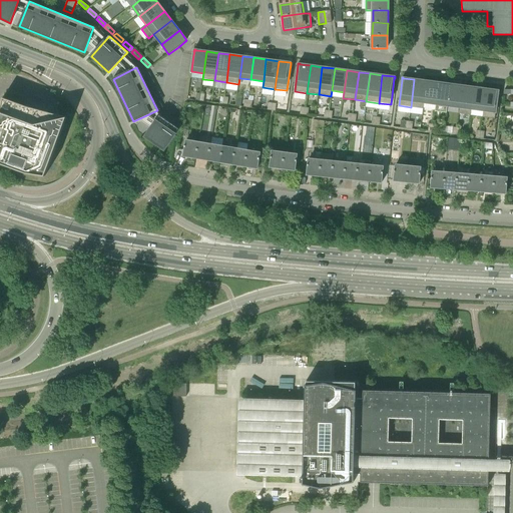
[(423,108),(424,103),(427,81),(414,79),(411,107),(423,108)]
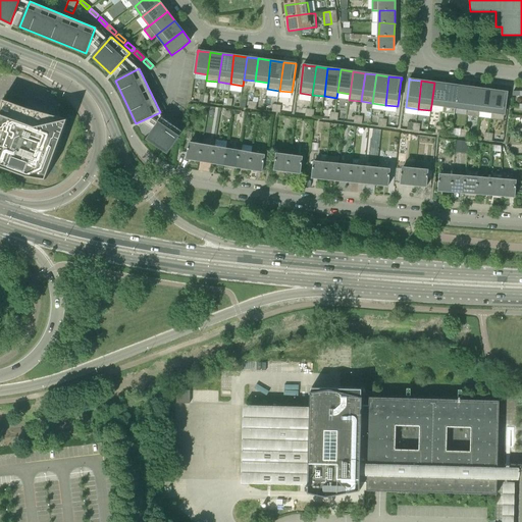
[(447,84),(434,83),(431,105),(444,106),(447,84)]
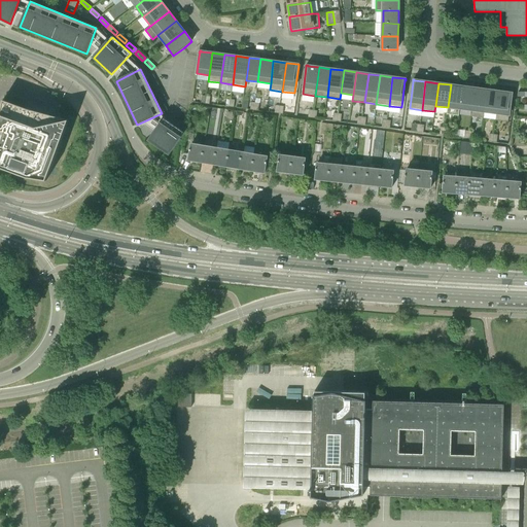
[(462,86),(451,84),(448,107),(459,109),(462,86)]
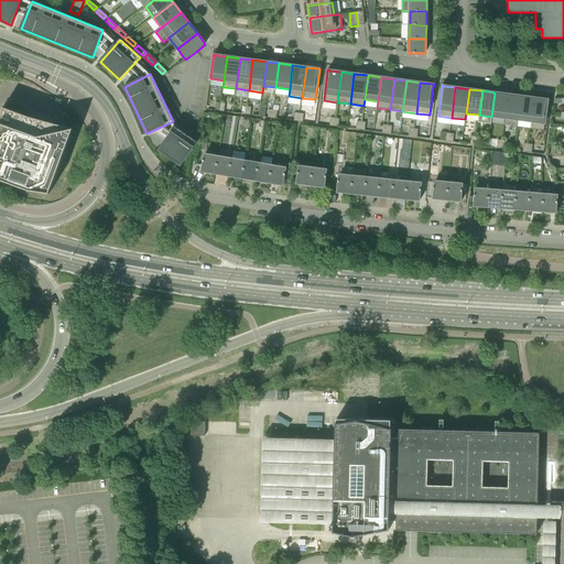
[(491,117),(505,118),(508,95),(495,93),(491,117)]
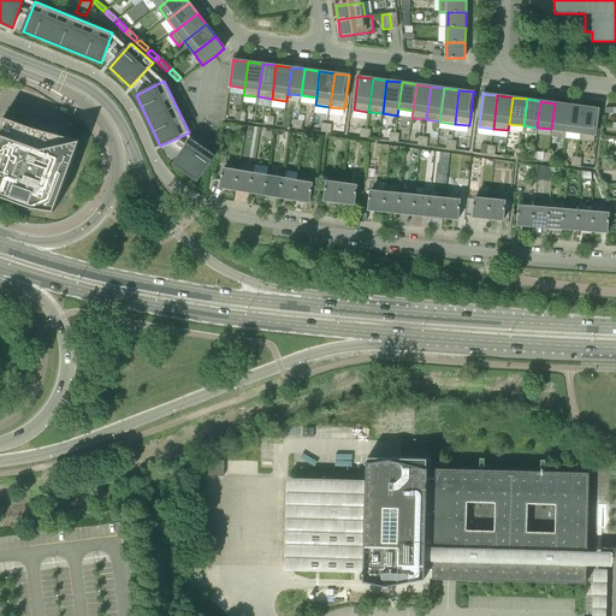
[(551,129),(551,136),(566,138),(566,131),(569,105),(555,104),(551,129)]
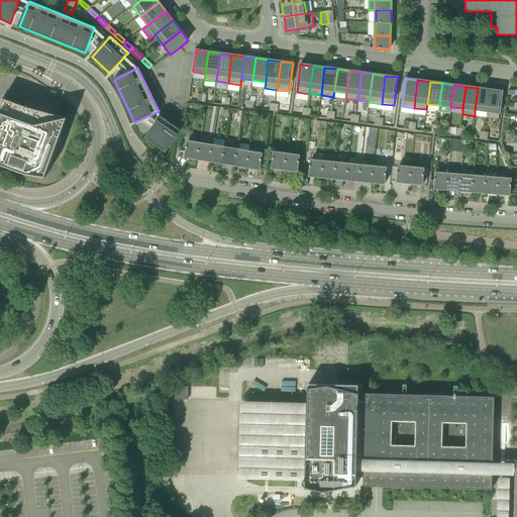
[(475,110),(487,112),(490,90),(478,88),(475,110)]
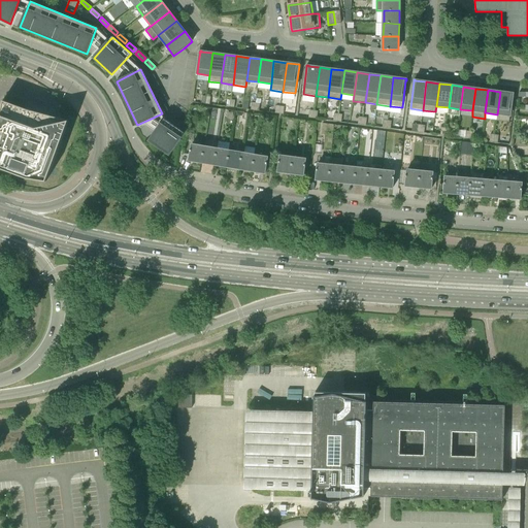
[(497,114),(496,120),(509,122),(513,95),(514,93),(513,93),(500,92),(497,114)]
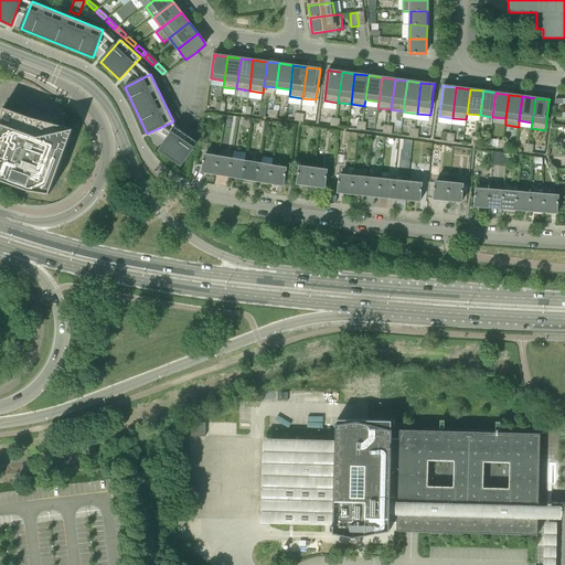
[(0,180),(13,185),(29,191),(50,194),(74,129),(31,117),(3,107),(0,126),(0,180)]
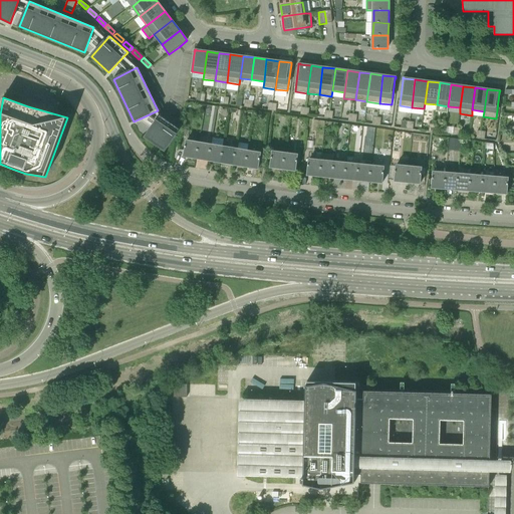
[(161,115),(145,137),(165,151),(176,135),(180,129),(161,115)]
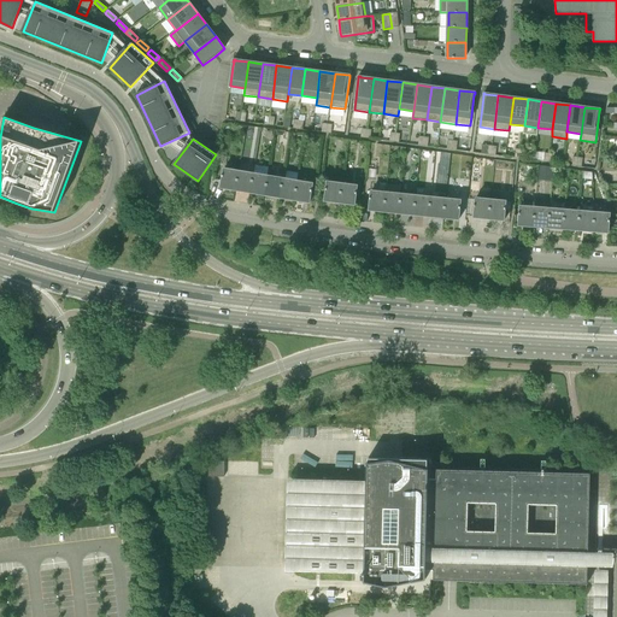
[(221,187),(235,189),(239,170),(224,168),(221,186),(219,188),(221,188),(221,187)]
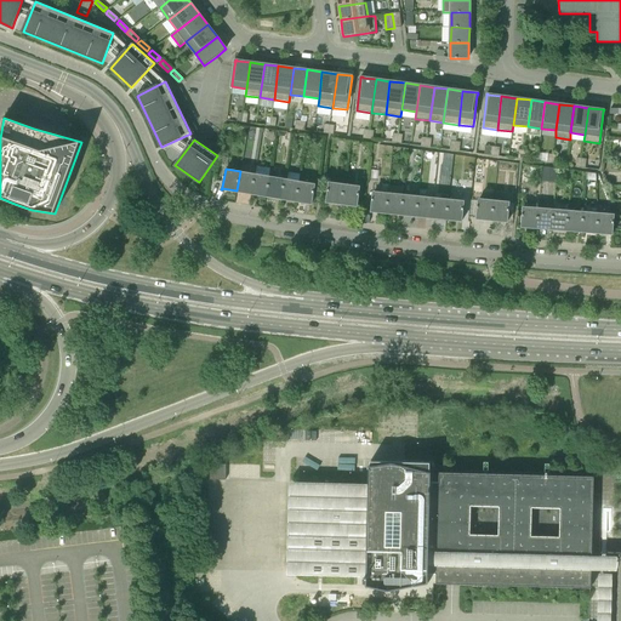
[(237,191),(252,193),(255,174),(240,171),(237,191)]
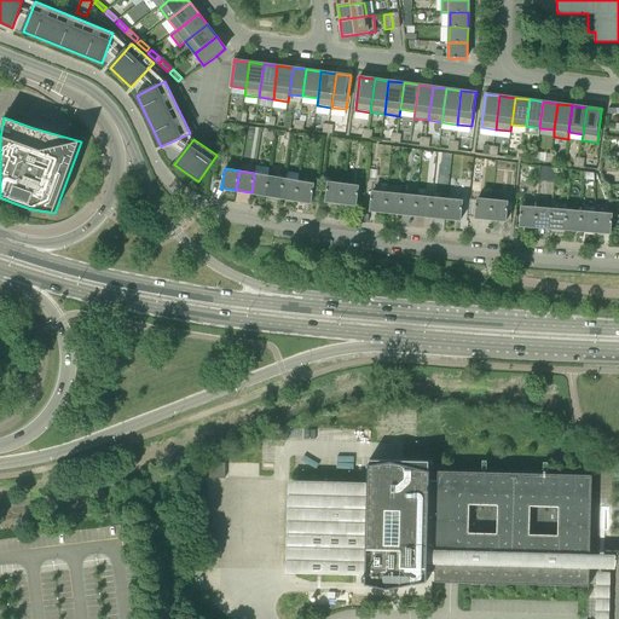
[(252,192),(266,195),(270,175),(254,173),(252,192)]
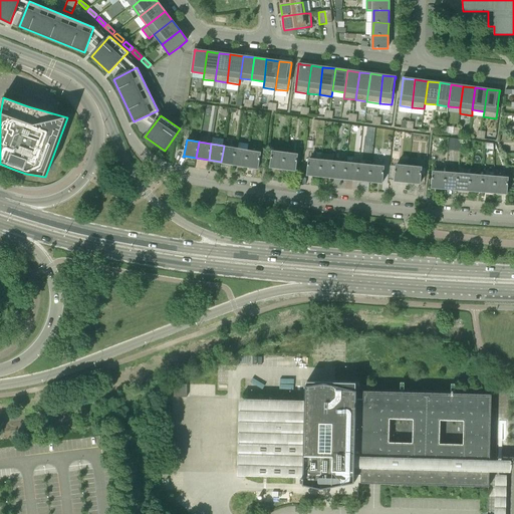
[(221,162),(233,164),(236,148),(224,146),(221,162)]
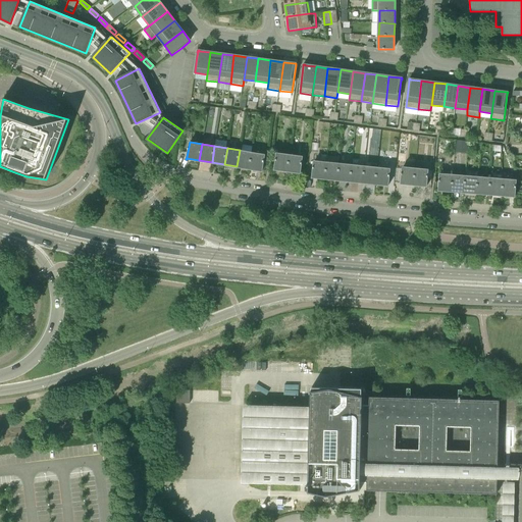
[(237,166),(250,168),(252,152),(240,150),(237,166)]
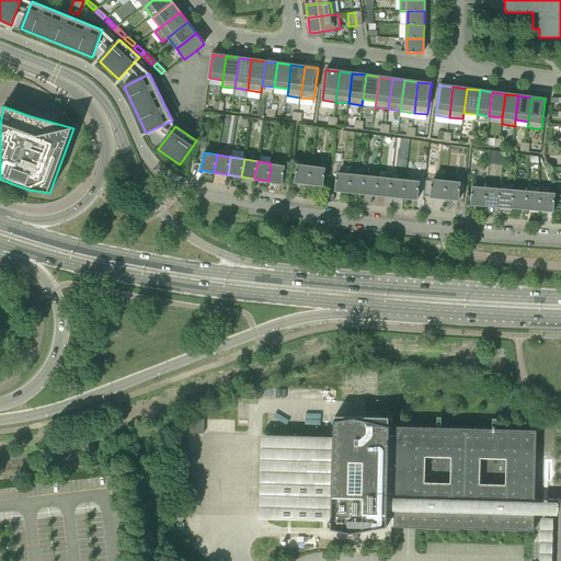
[(271,163),(268,181),(281,183),(281,184),(282,184),(282,183),(284,165),(271,163)]
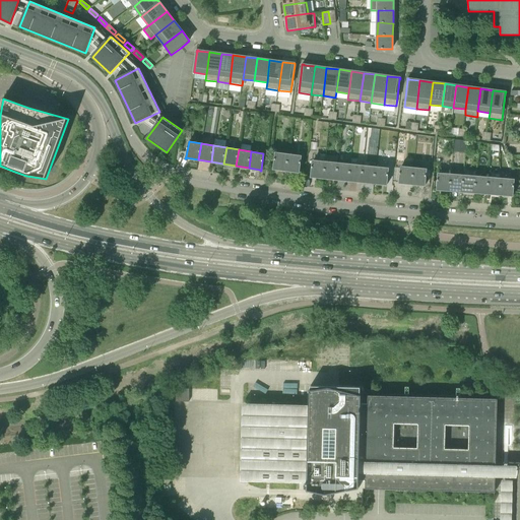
[(274,169),(286,171),(288,153),(276,152),(273,168),(273,170),(274,170),(274,169)]
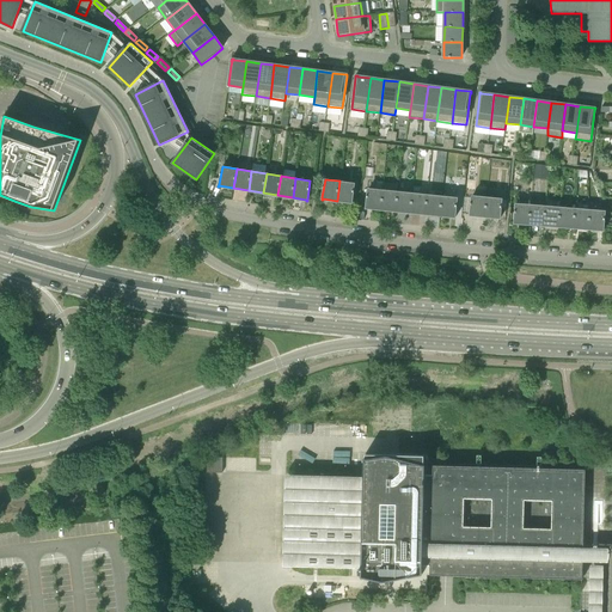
[(340,181),(337,201),(352,202),(352,203),(353,203),(353,202),(355,183),(340,181)]
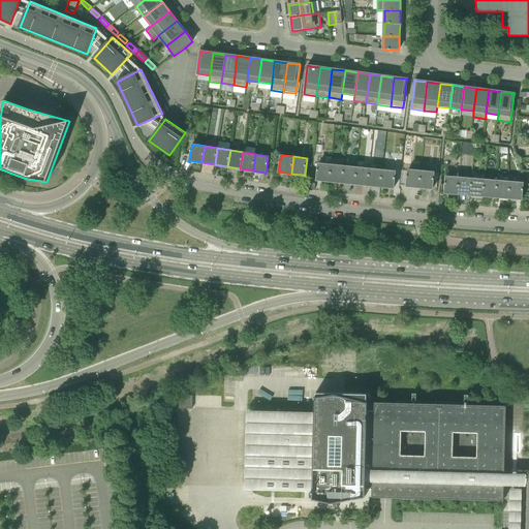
[(317,180),(329,181),(331,164),(318,163),(316,179),(316,181),(317,181),(317,180)]
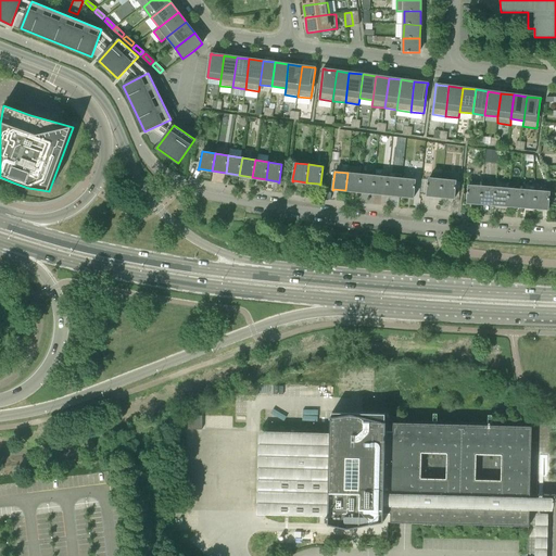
[(345,190),(359,192),(362,174),(348,173),(345,190)]
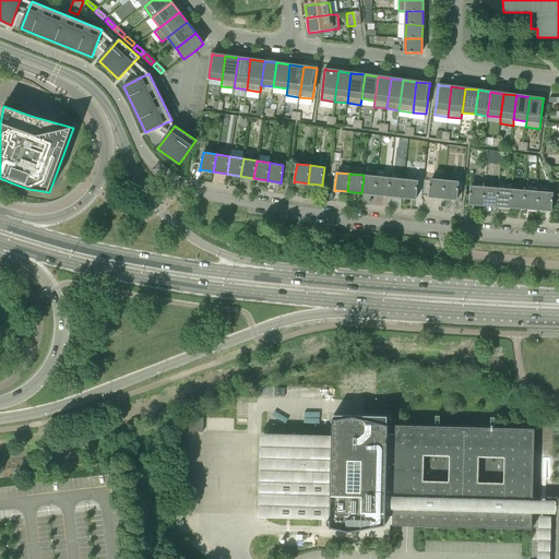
[(361,193),(375,194),(377,176),(364,175),(361,193)]
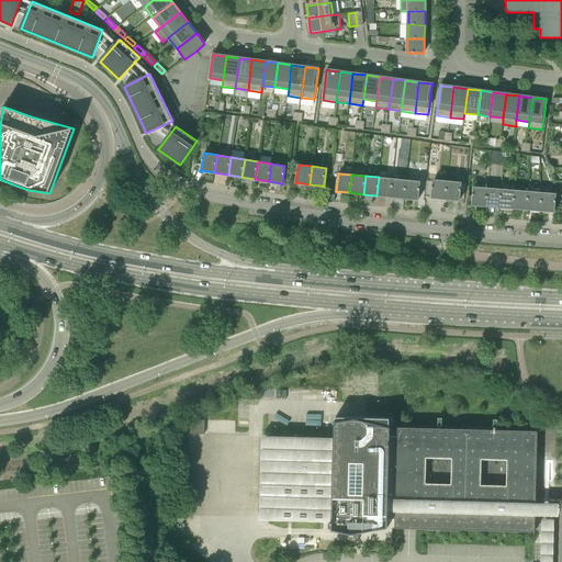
[(377,195),(391,197),(393,179),(379,177),(377,195)]
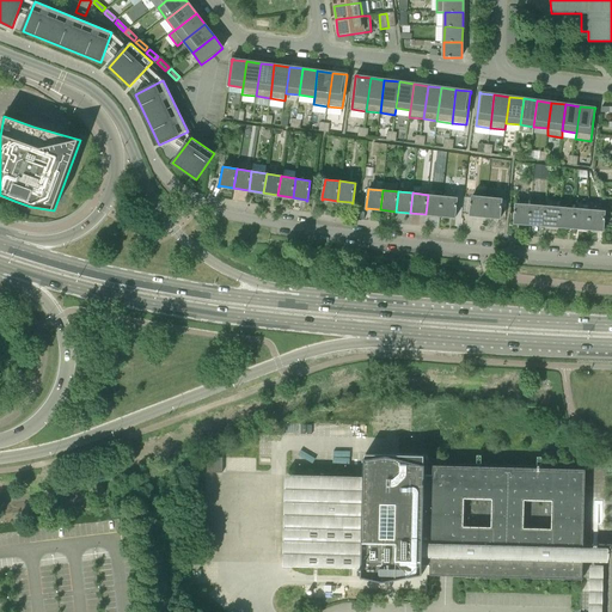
[(426,214),(440,216),(442,196),(428,195),(426,214)]
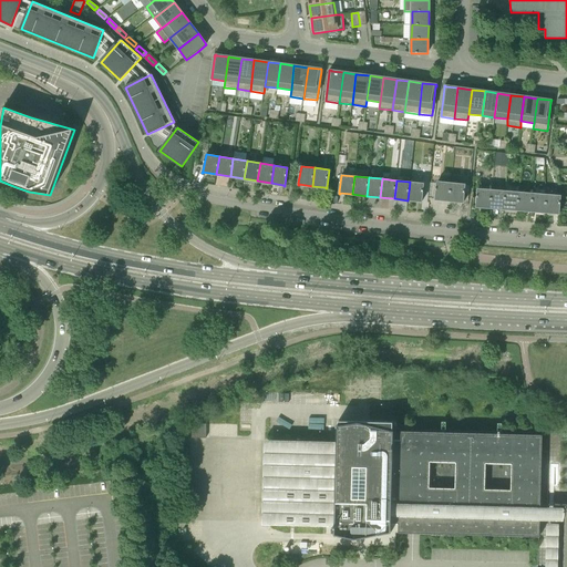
[(410,182),(408,200),(421,202),(421,203),(422,203),(422,200),(424,183),(410,182)]
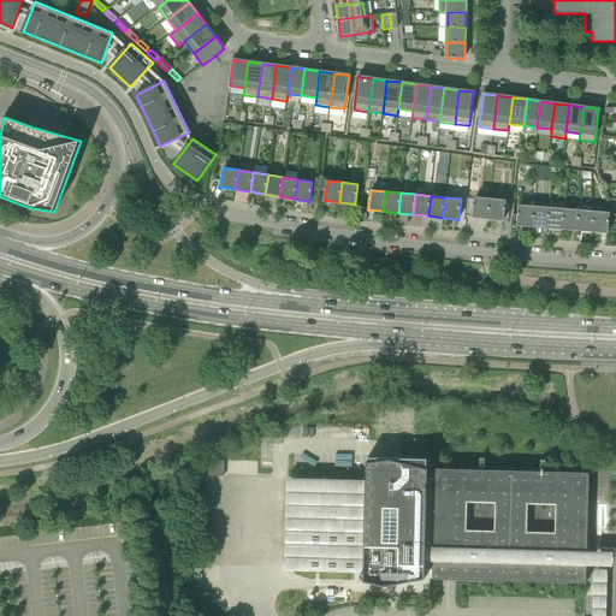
[(474,217),(487,218),(490,199),(475,197),(473,215),(473,218),(474,218),(474,217)]
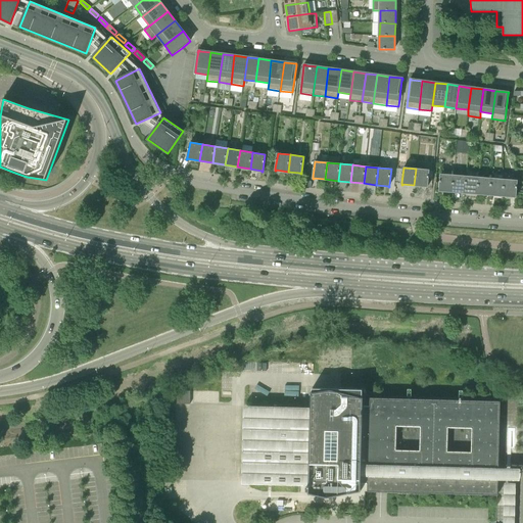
[(416,169),(414,185),(427,186),(427,187),(428,187),(428,185),(429,170),(416,169)]
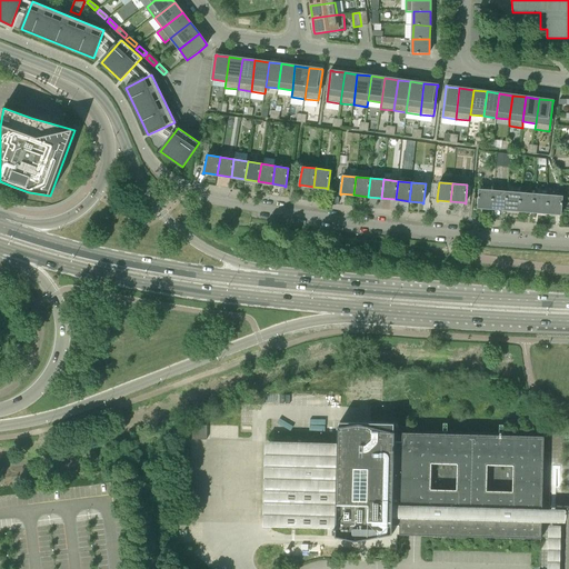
[(479,208),(491,209),(493,190),(479,189),(478,207),(478,208),(479,209),(479,208)]
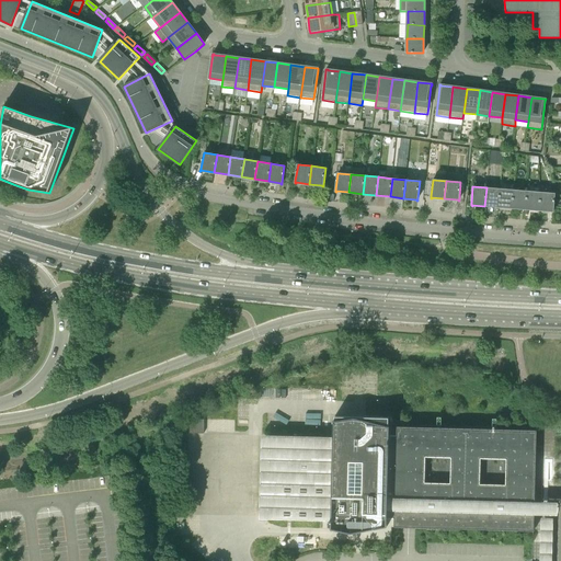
[(484,206),(499,207),(501,189),(487,187),(484,206)]
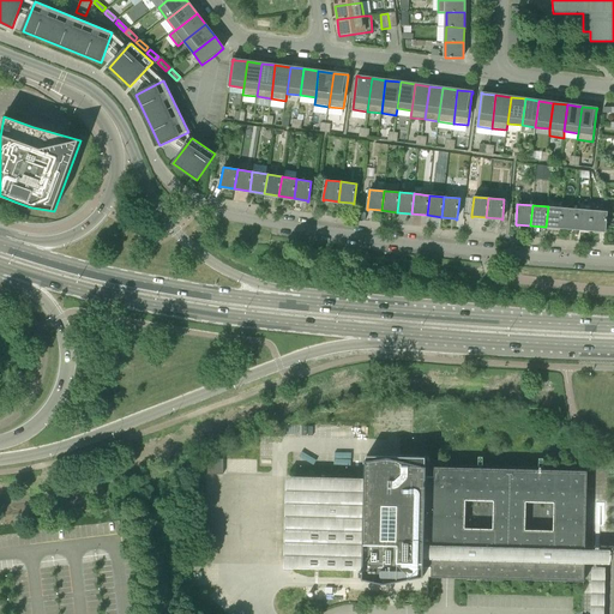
[(546,227),(560,228),(563,208),(548,206),(546,227)]
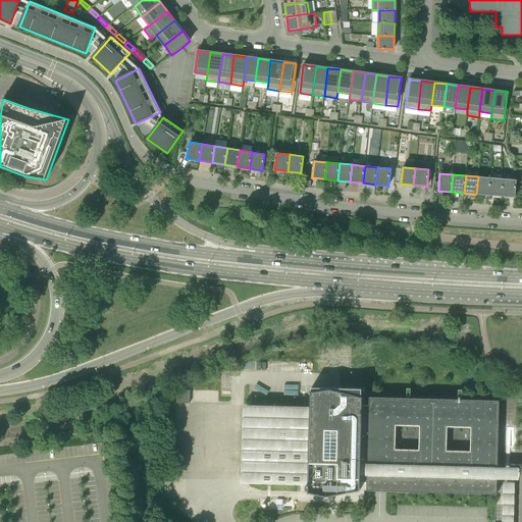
[(476,194),(489,195),(490,177),(478,176),(476,194)]
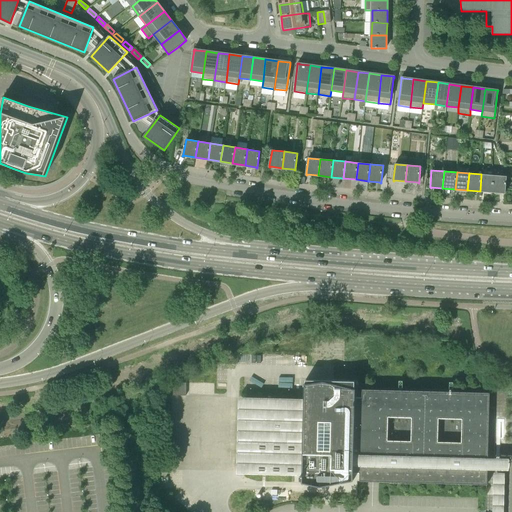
[(480,191),(492,192),(493,175),(481,174),(480,191)]
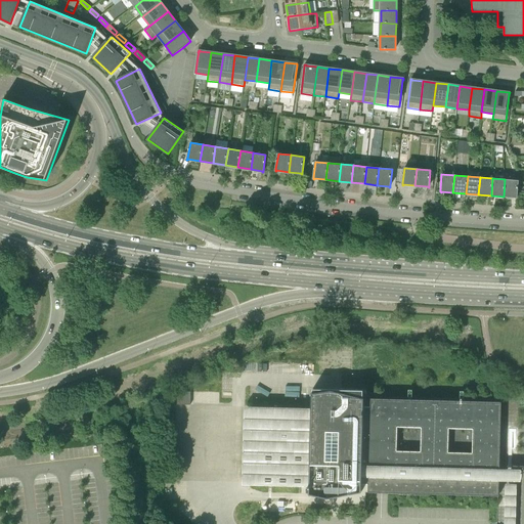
[(505,179),(504,197),(516,198),(516,199),(517,199),(517,197),(518,180),(505,179)]
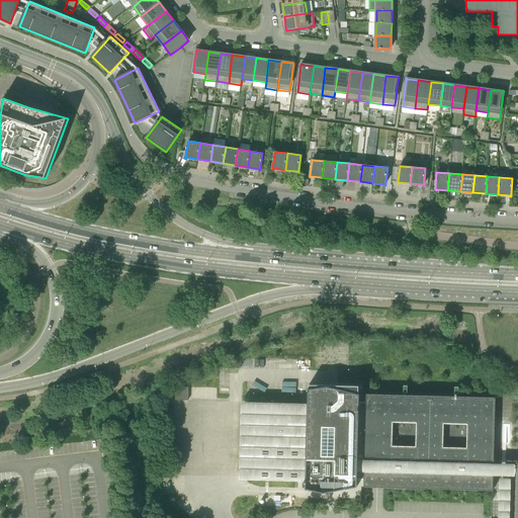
[(176,384),(176,398),(189,398),(189,384),(176,384)]
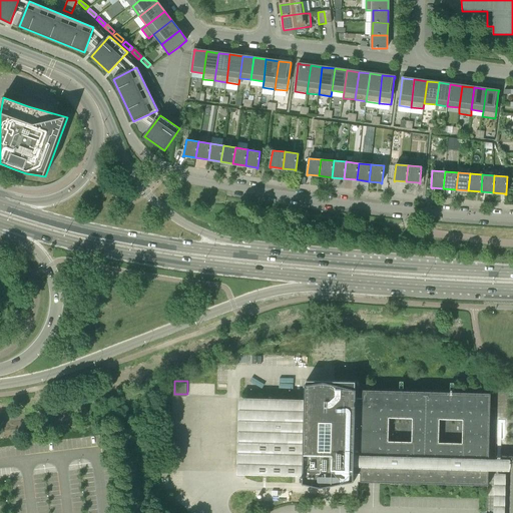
[(488,485),(489,459),(491,394),(363,390),(362,398),(356,398),(356,390),(327,383),(320,383),(305,385),(305,400),(239,398),(237,475),(251,475),(303,476),(303,484),(318,487),(325,487),(354,482),(354,474),(361,474),(360,482),(374,482),(488,485)]
